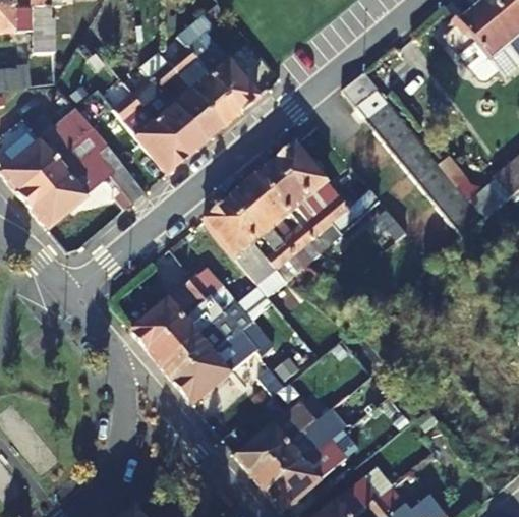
[(518,5),(514,0),(488,0),(462,23),(493,59),(518,37),(518,5)]
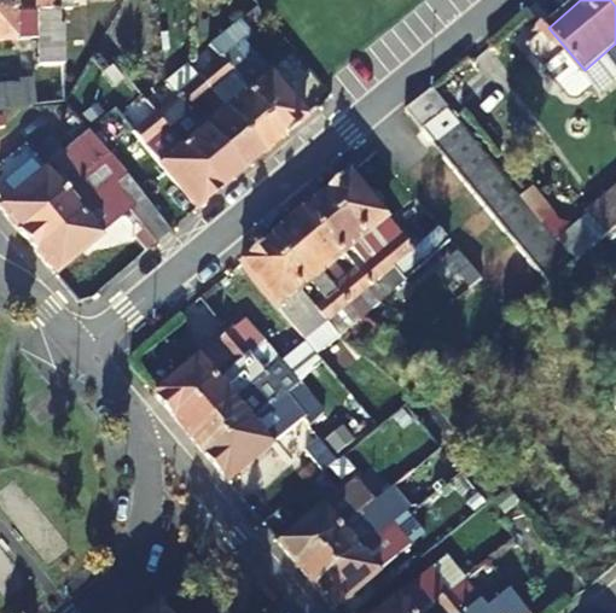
[(0,34),(13,34),(42,33),(44,59),(68,58),(65,5),(54,6),(38,6),(15,6),(0,6),(0,34)]
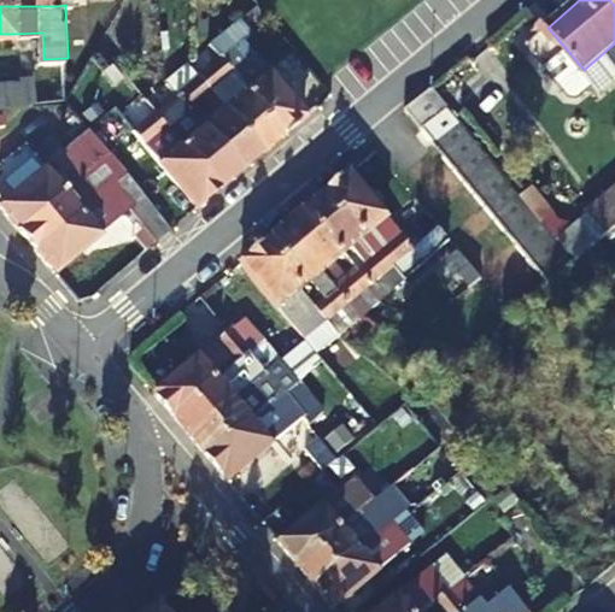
[(44,59),(42,33),(13,34),(13,43),(23,42),(23,57),(30,64),(42,64),(44,59)]
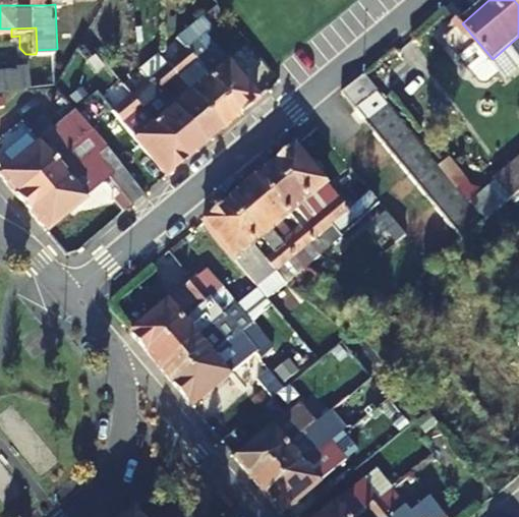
[(196,57),(208,71),(239,110),(258,94),(206,30),(186,45),(196,57)]
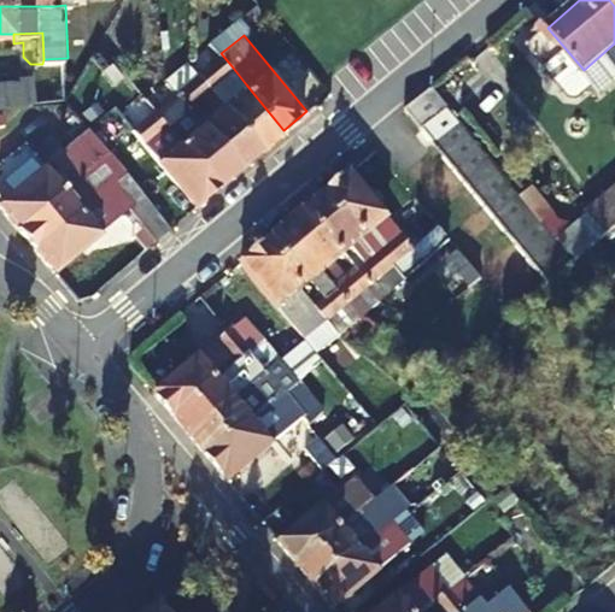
[(614,43),(584,70),(596,84),(614,69),(614,43)]
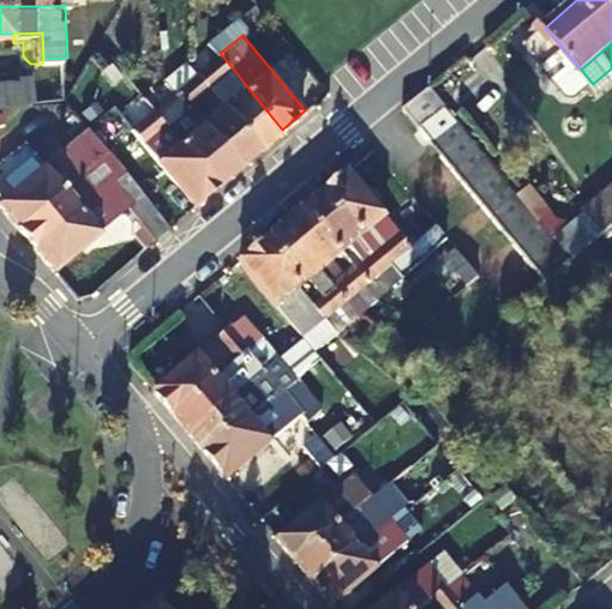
[(232,67),(220,53),(196,73),(258,149),(282,130),(245,84),(233,95),(219,77),(232,67)]
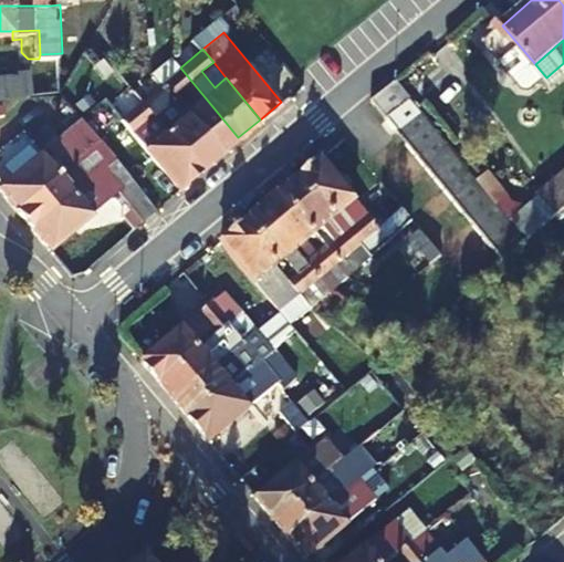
[(220,153),(238,137),(180,68),(163,82),(220,153)]
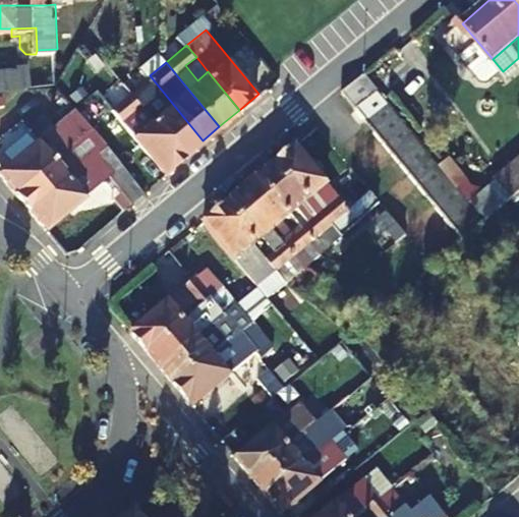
[(0,90),(31,83),(29,67),(0,70),(0,90)]
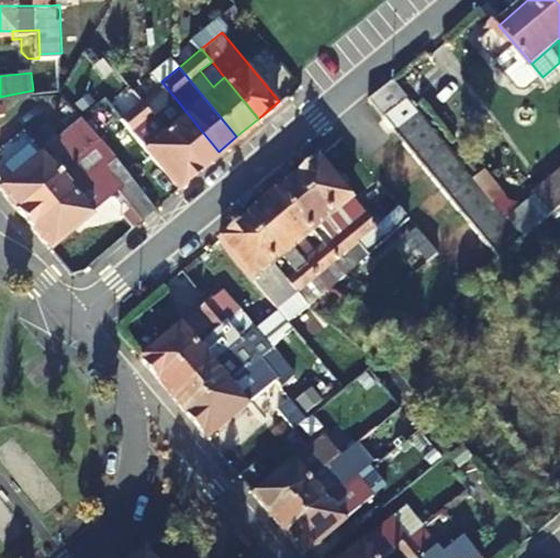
[(153,110),(166,126),(200,167),(219,152),(161,81),(143,97),(153,110)]
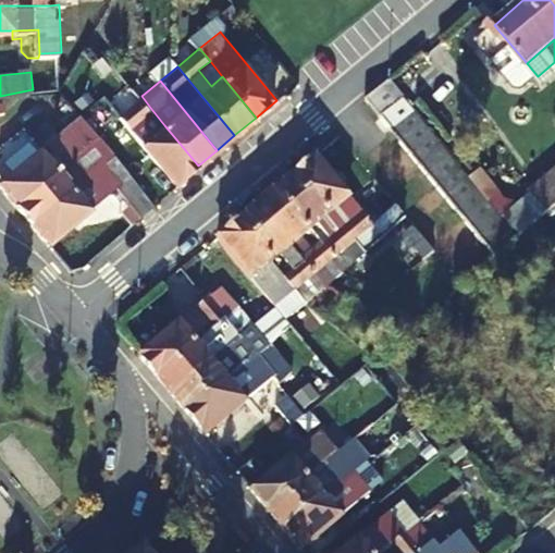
[(381,114),(403,97),(393,85),(371,102),(381,114)]
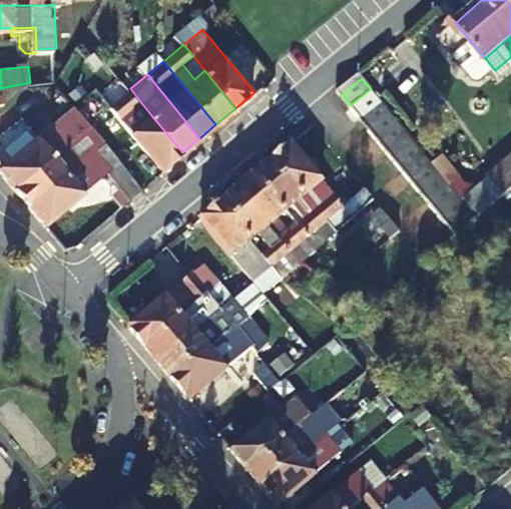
[(139,100),(130,88),(110,104),(163,168),(182,152),(151,115),(143,123),(130,107),(139,100)]
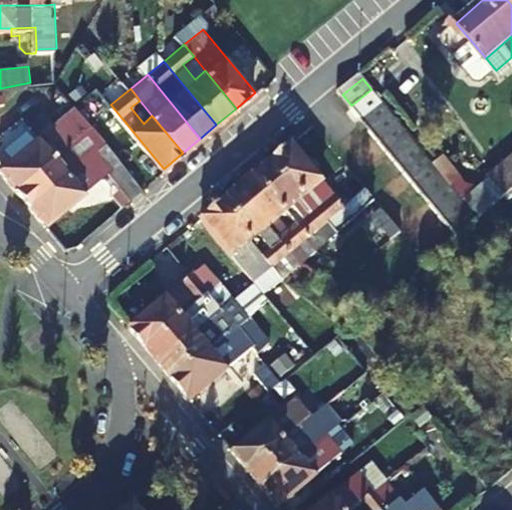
[(379,100),(371,89),(351,105),(359,116),(379,100)]
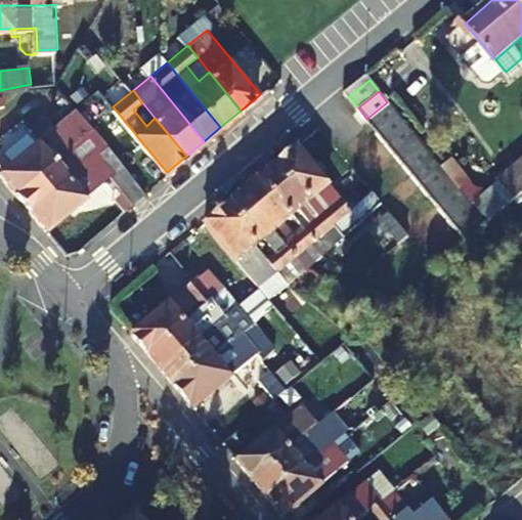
[(396,113),(387,102),(366,119),(376,129),(396,113)]
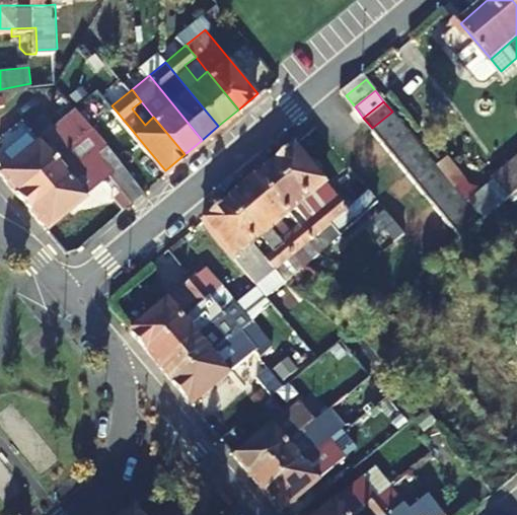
[(401,123),(392,112),(372,128),(381,139),(401,123)]
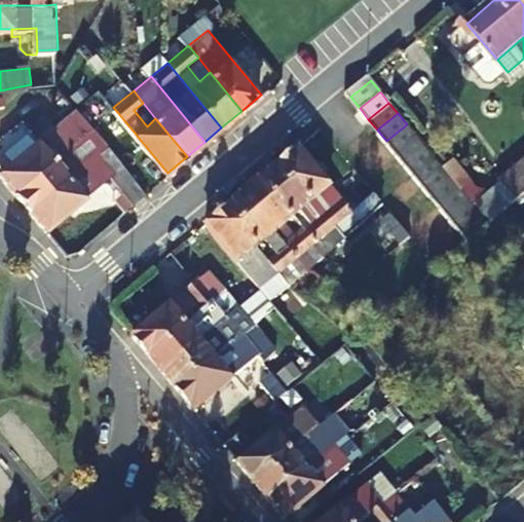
[(1,171),(16,190),(55,158),(71,145),(80,137),(65,118),(1,171)]
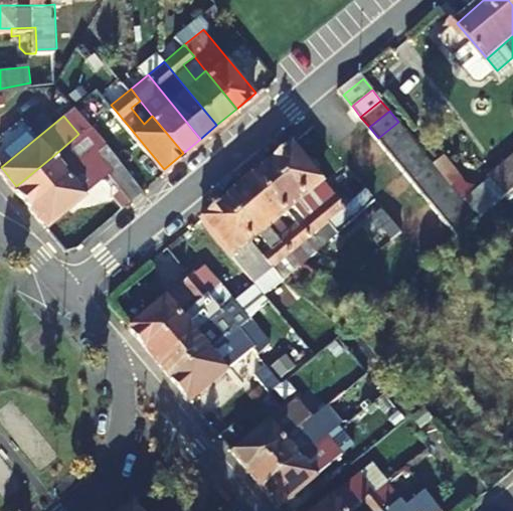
[(406,132),(398,122),(378,138),(387,148),(406,132)]
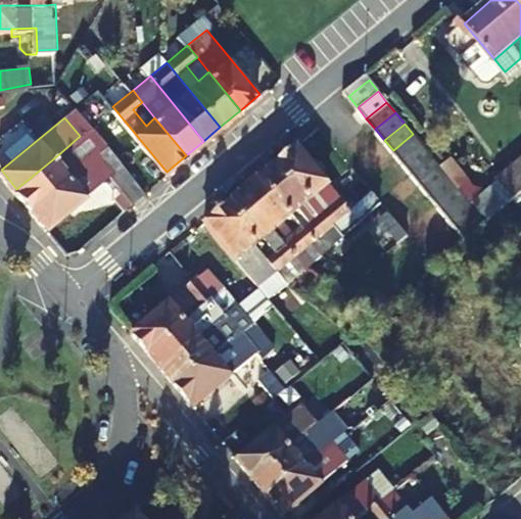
[(421,144),(413,134),(393,150),(401,160),(421,144)]
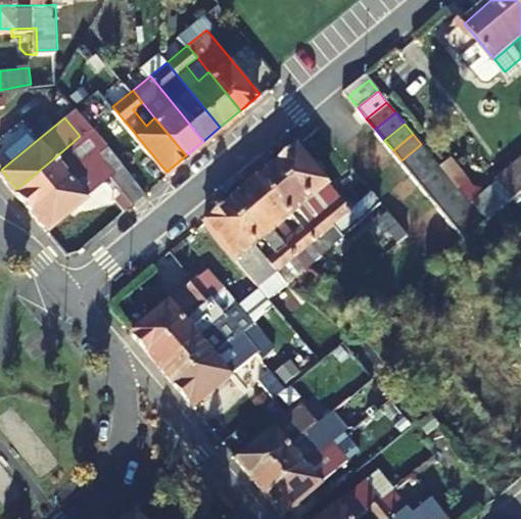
[(31,207),(95,154),(80,136),(70,144),(77,151),(61,164),(55,157),(16,189),(31,207)]
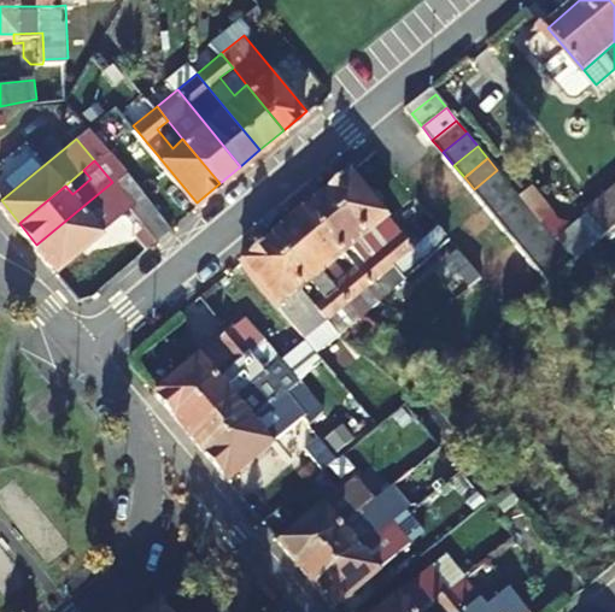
[(403,281),(427,260),(414,245),(352,169),(328,188),(392,266),(403,281)]
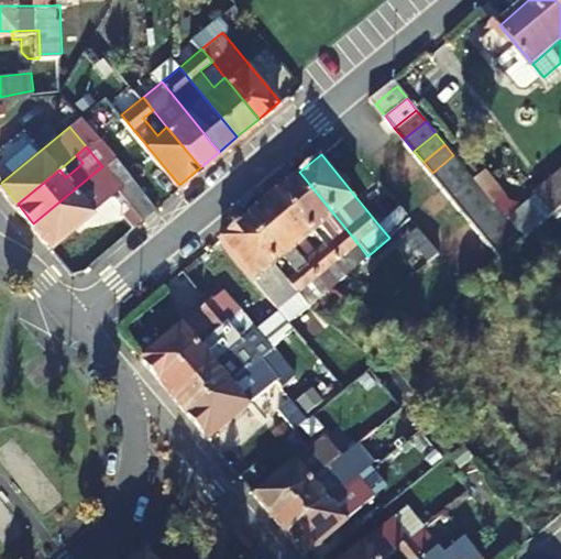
[(155,206),(116,155),(102,166),(33,223),(52,244),(119,188),(141,216),(155,206)]
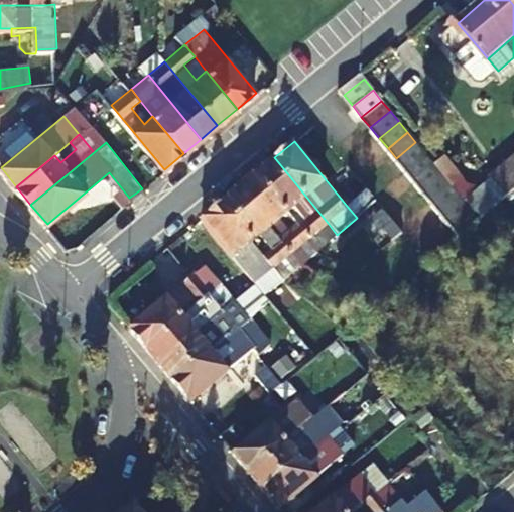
[(425,154),(415,142),(396,158),(405,170),(425,154)]
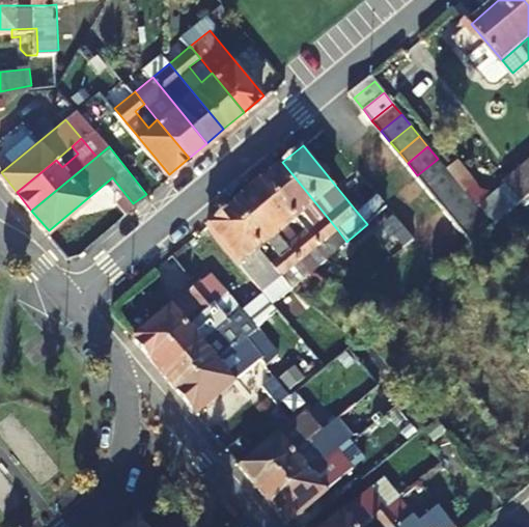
[(446,169),(438,159),(417,175),(425,186),(446,169)]
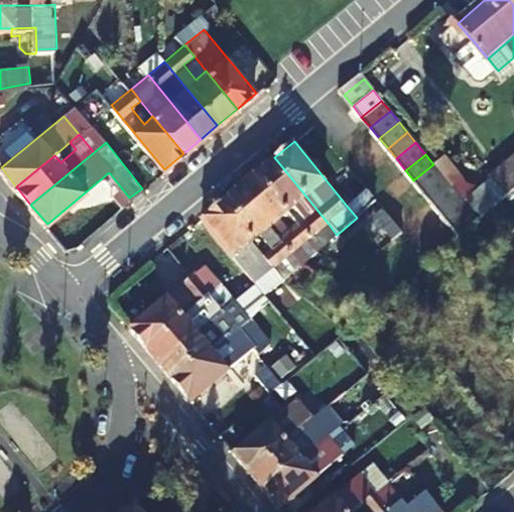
[(513,155),(492,173),(510,194),(513,190),(513,155)]
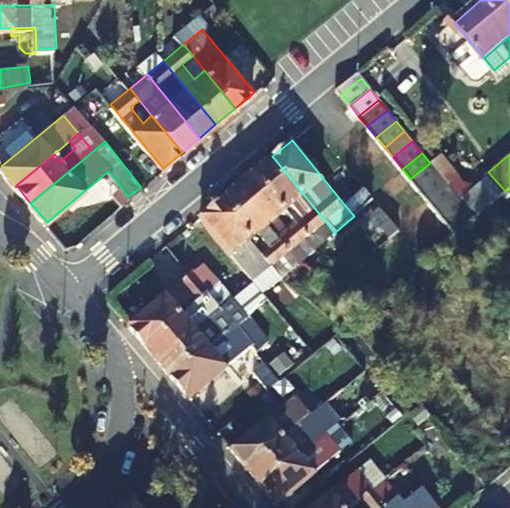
[(272,156),(254,172),(285,211),(293,204),(306,219),(298,226),(306,237),(308,235),(325,221),(272,156)]
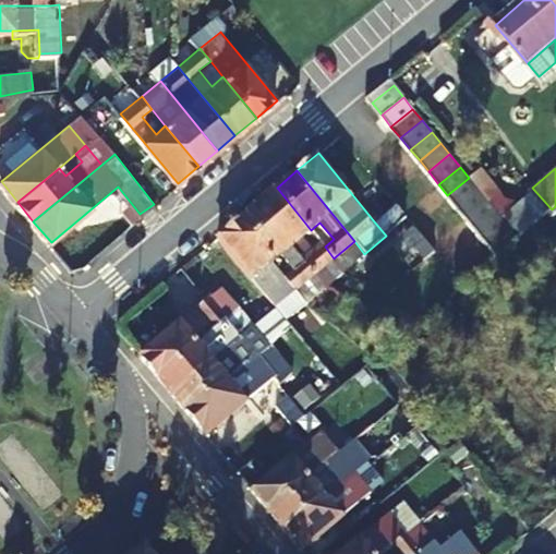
[(479,189),(469,178),(447,195),(457,206),(479,189)]
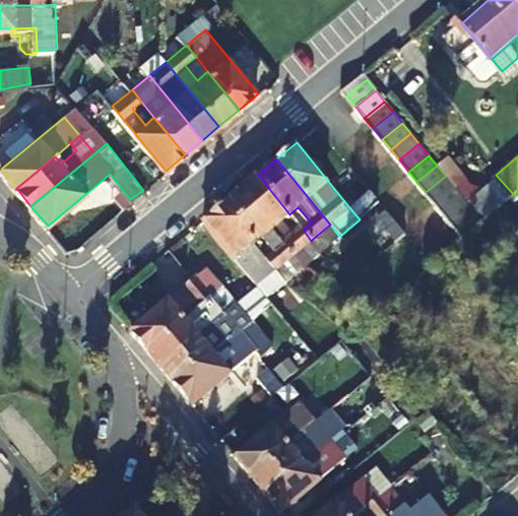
[(258,175),(242,188),(273,228),(289,214),(258,175)]
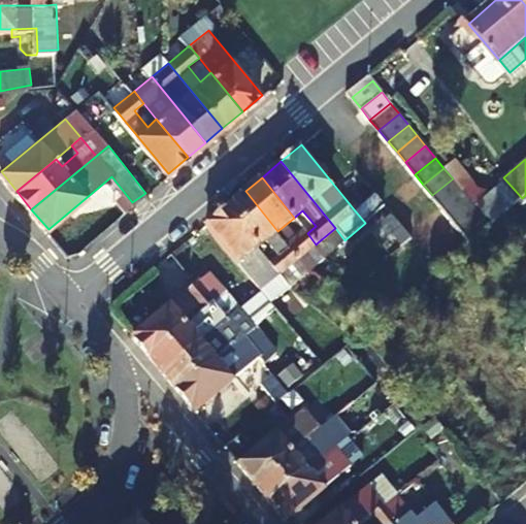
[(462,190),(453,178),(432,195),(441,206),(462,190)]
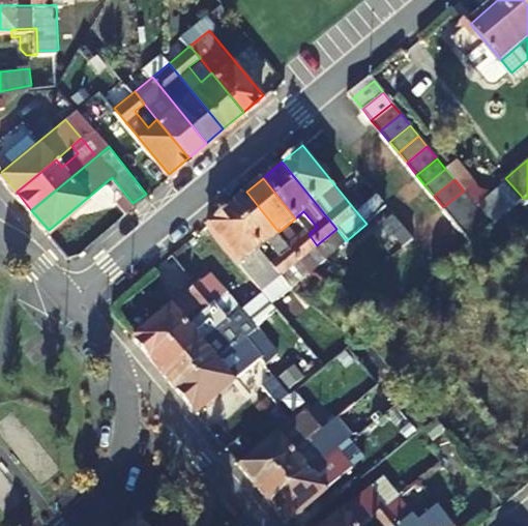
[(472,201),(464,191),(443,207),(452,218),(472,201)]
